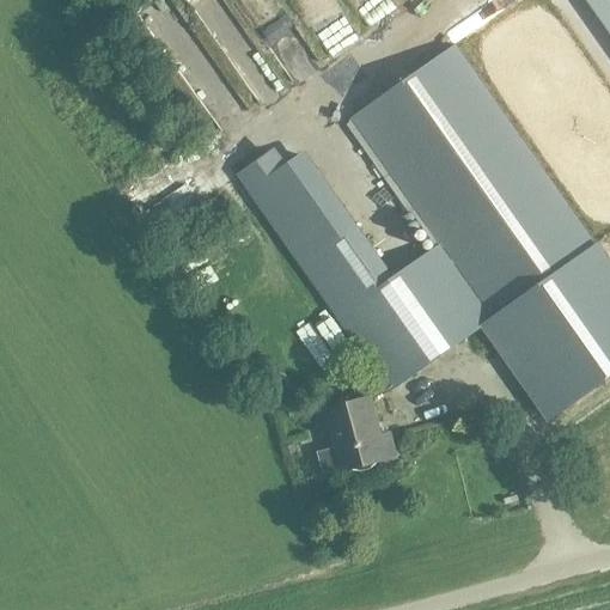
[(219,0),(244,36),(270,19),(257,0),(219,0)]
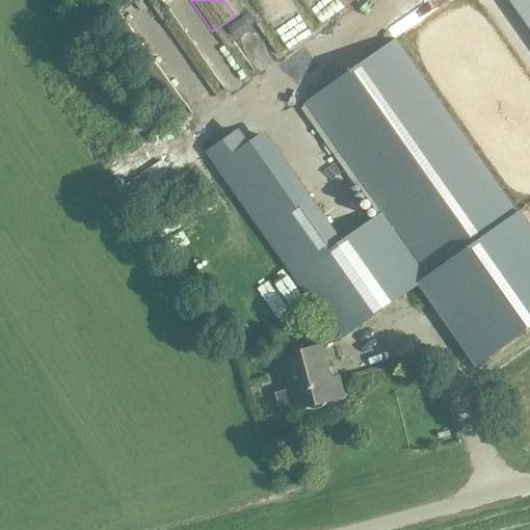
[(508,0),(529,30),(529,0),(508,0)]
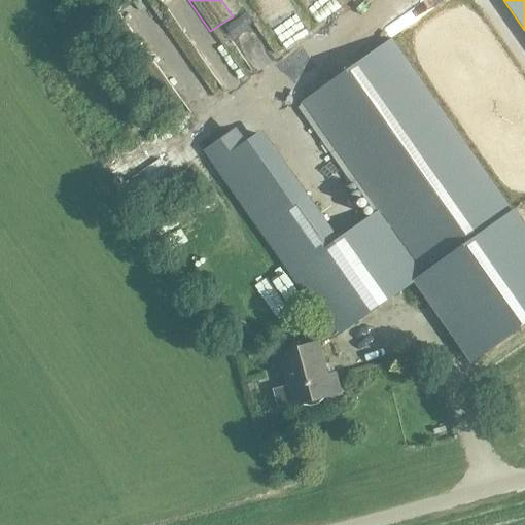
[(250,67),(270,51),(243,18),(223,33),(250,67)]
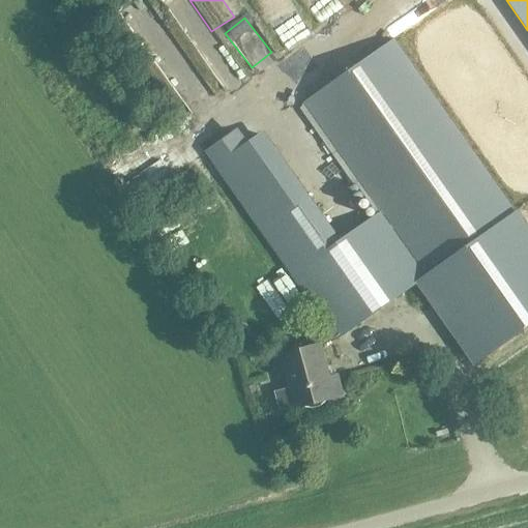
[(416,281),(488,381),(527,352),(527,230),(515,211),(514,211),(514,210),(391,38),(302,101),(401,240),(379,255),(356,272),(258,133),(213,164),(323,320),(324,322),(333,335),(334,338),(416,281)]
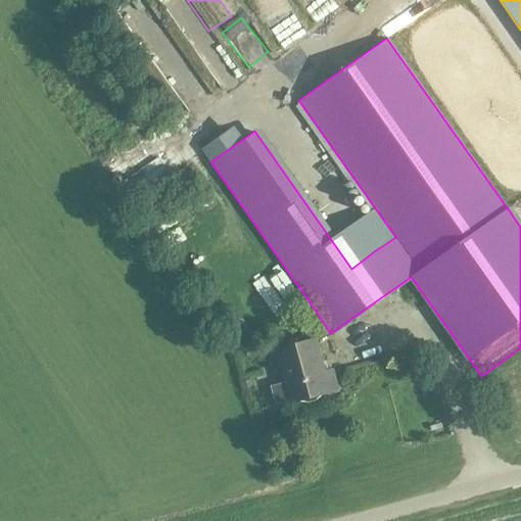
[(269,350),(274,369),(281,367),(290,399),(298,397),(299,399),(306,400),(314,399),(320,395),(319,392),(335,388),(330,370),(323,372),(315,340),(318,339),(329,331),(320,318),(300,331),(302,341),(269,350)]
